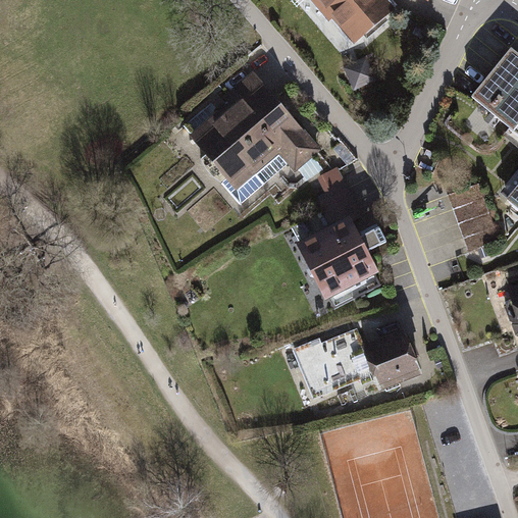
[(310,0),(351,47),(393,10),(382,0),(310,0)]
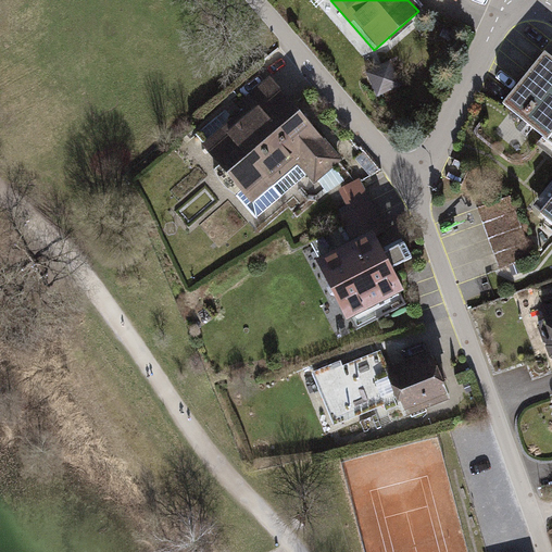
[(551,220),(551,60),(540,50),(500,99),(542,134),(534,143),(551,159),(551,189),(537,208),(551,220)]
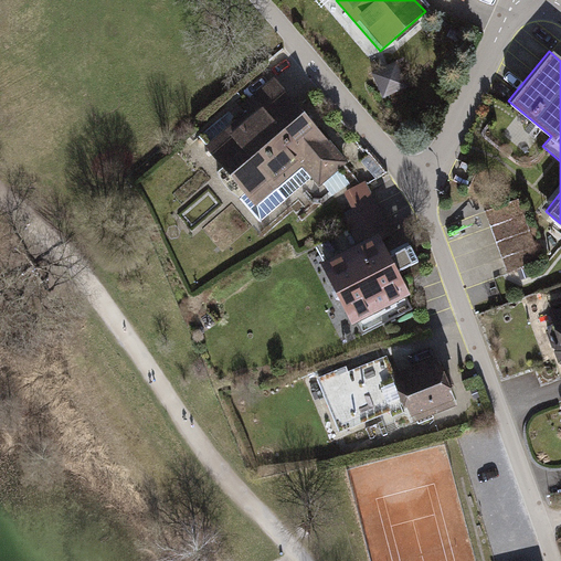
[(398,63),(373,73),(382,98),(408,87),(398,63)]
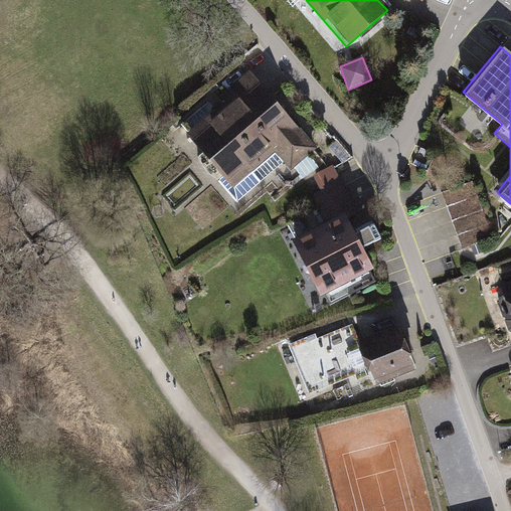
[(301,135),(247,71),(221,94),(226,100),(186,133),(232,187),(276,151),(303,182),(321,166),(308,150),(312,147),(301,135)]
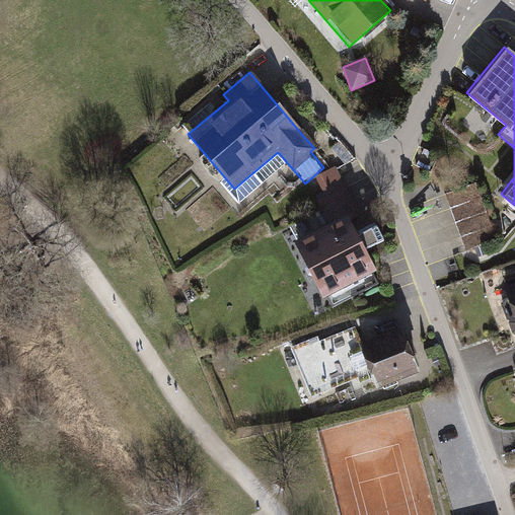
[(362,242),(351,221),(361,215),(335,165),(315,175),(325,195),(319,198),(324,208),(289,227),(333,308),(383,281),(370,258),(394,245),(385,229),(362,242)]
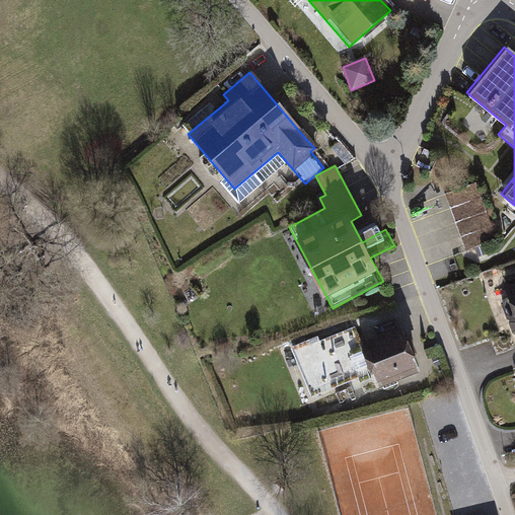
[(472,178),(442,190),(463,247),(494,236),(472,178)]
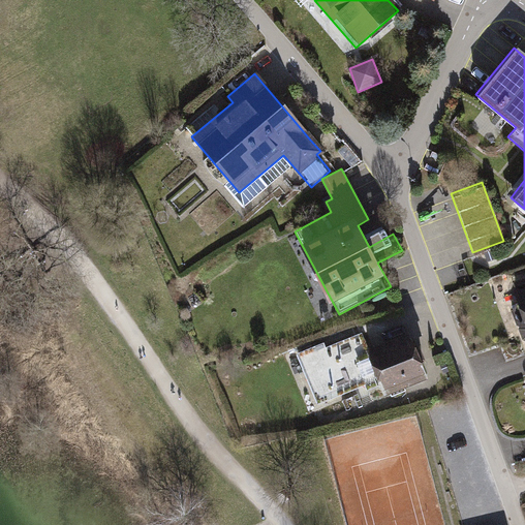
[(524,288),(514,294),(524,326),(524,330),(523,336),(524,342),(524,288)]
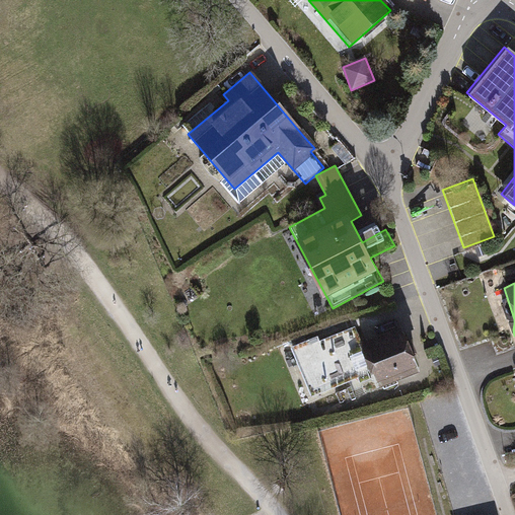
[(425,379),(410,334),(362,351),(378,395),(425,379)]
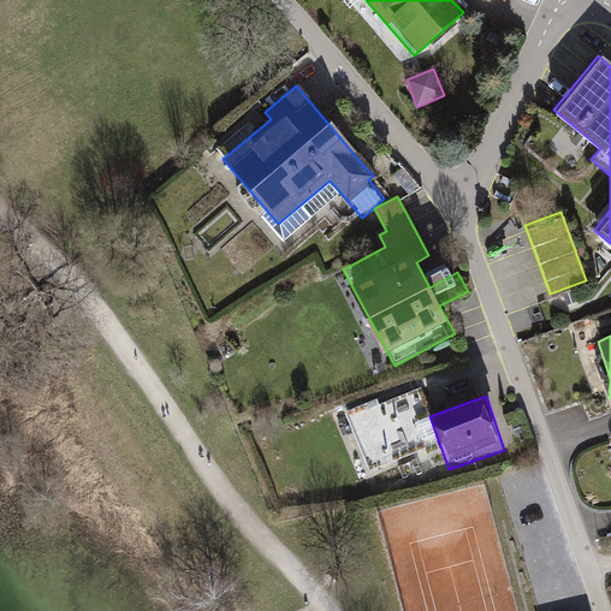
[(336,413),(339,443),(379,438),(375,408),(336,413)]
